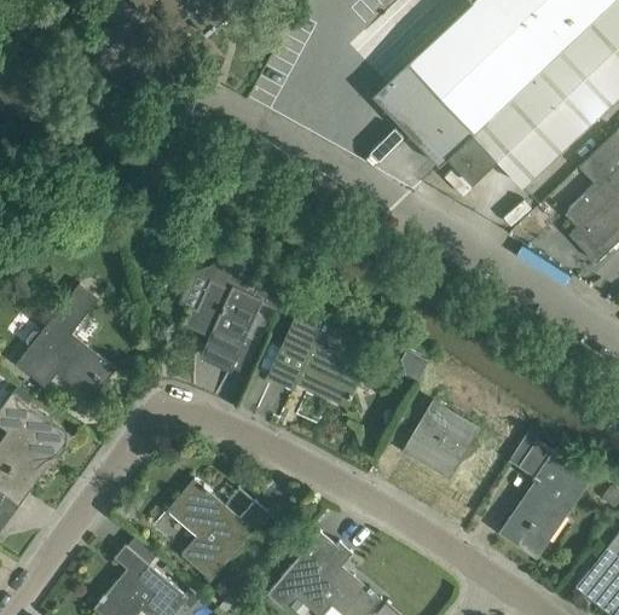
[(469,0),(472,1),(371,97),(403,129),(406,133),(418,146),(431,158),(439,167),(447,160),(491,117),(613,0),(469,0)]
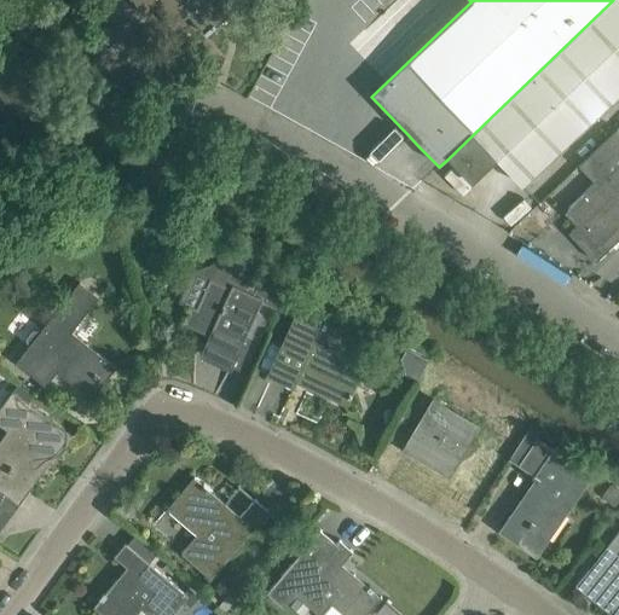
[(618,0),(613,0),(491,117),(447,160),(472,185),(497,162),(522,189),(618,94),(618,0)]
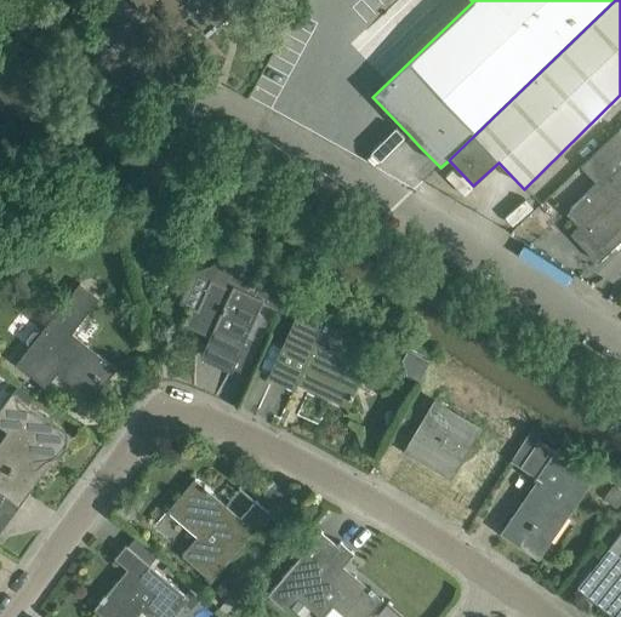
[(569,212),(565,216),(577,228),(570,236),(597,266),(620,241),(620,133),(619,132),(581,167),(582,169),(598,184),(569,212)]
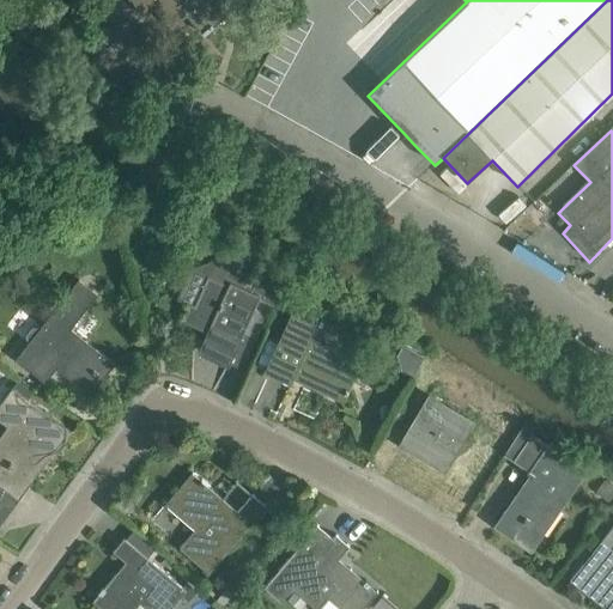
[(216,238),(208,253),(240,266),(246,251),(216,238)]
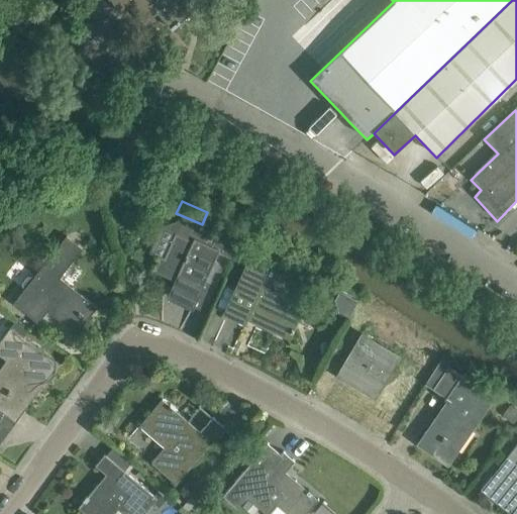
[(207,215),(203,223),(211,226),(215,218),(207,215)]
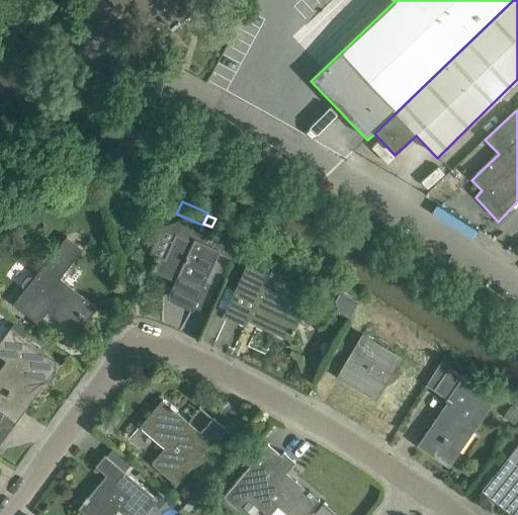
[(161,229),(149,255),(158,259),(152,272),(175,282),(168,299),(194,312),(194,311),(203,288),(205,284),(217,289),(238,242),(218,233),(217,237),(181,222),(170,226),(161,229)]
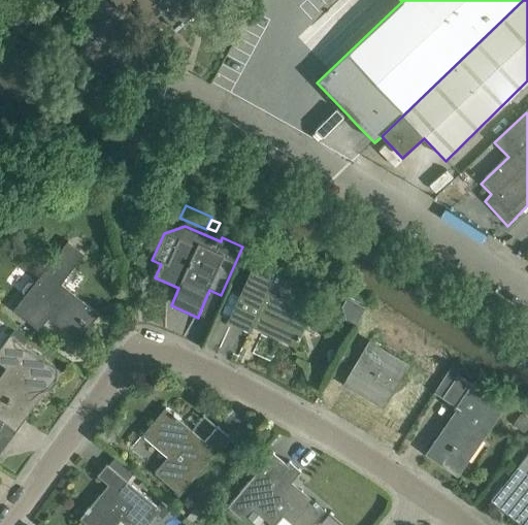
[(26,297),(13,313),(38,332),(48,320),(77,342),(99,316),(73,296),(61,286),(73,270),(84,256),(68,243),(34,287),(31,285),(28,285),(23,291),(23,295),(26,297)]
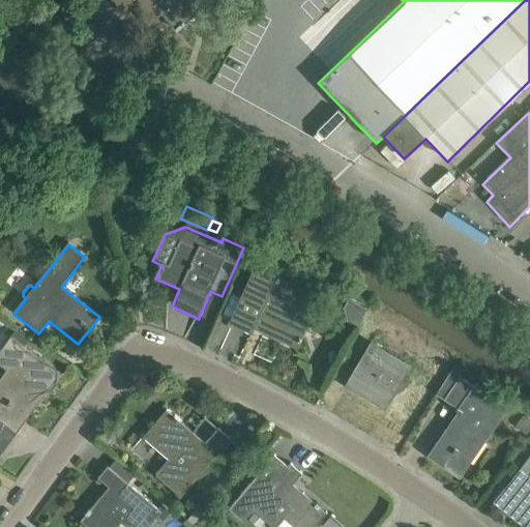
[(278,277),(255,266),(228,323),(252,333),(256,325),(281,337),(278,342),(297,350),(313,317),(269,296),(278,277)]
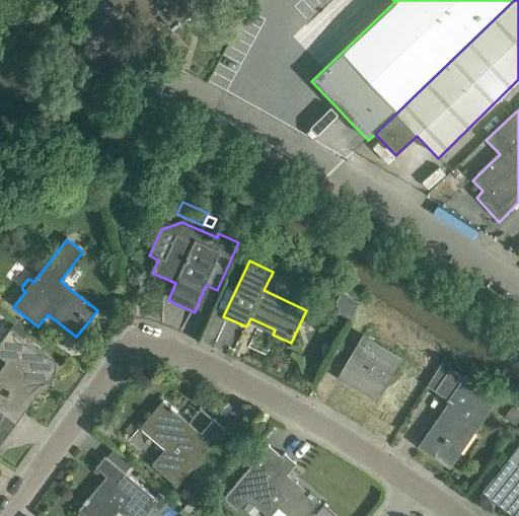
[(342,295),(336,304),(340,317),(349,322),(359,305),(342,295)]
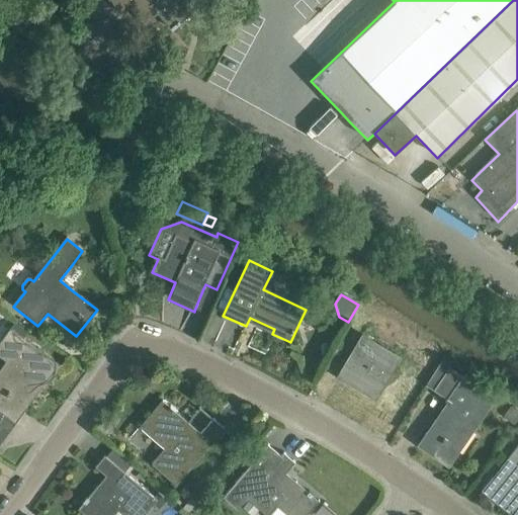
[(0,445),(27,408),(22,404),(36,384),(45,391),(62,367),(23,340),(29,332),(16,322),(0,344),(0,357),(7,363),(0,371),(0,445)]
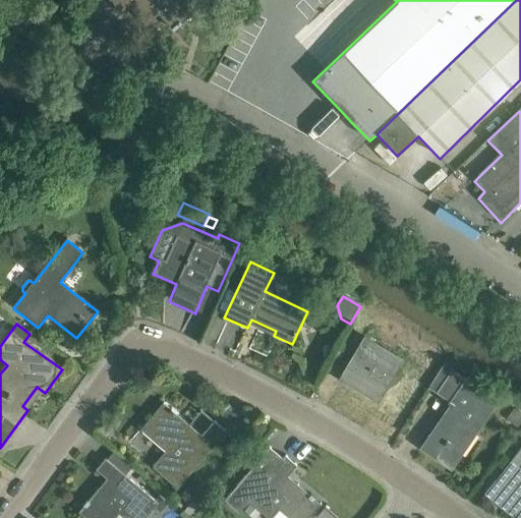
[(364,339),(339,382),(378,404),(403,361),(364,339)]
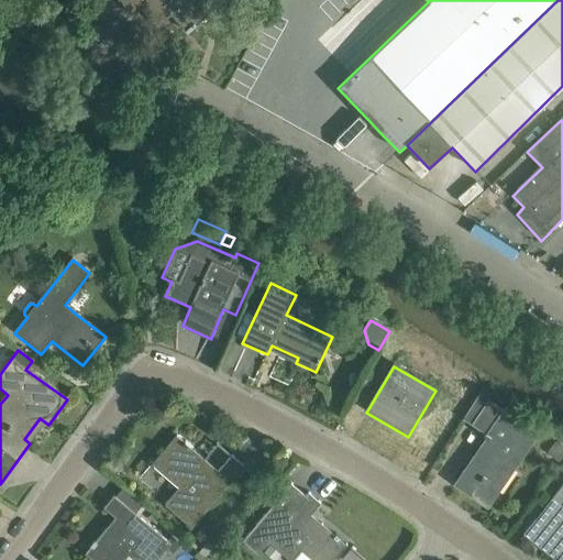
[(483,390),(464,420),(486,436),(484,438),(488,441),(483,449),(486,451),(479,460),(476,459),(465,474),(463,473),(456,487),(487,509),(499,493),(492,489),(507,467),(514,471),(538,437),(503,412),(501,413),(488,403),(493,396),(483,390)]
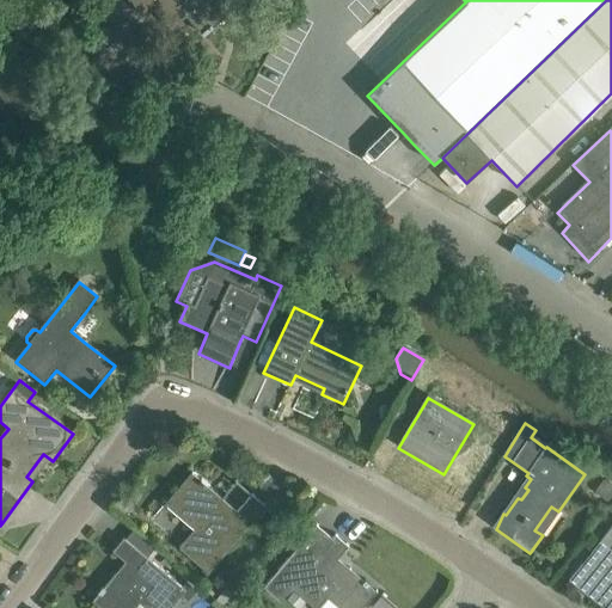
[(193,474),(165,507),(195,532),(179,550),(208,575),(265,509),(252,497),(234,517),(220,504),(222,501),(207,487),(207,486),(201,481),(193,474)]
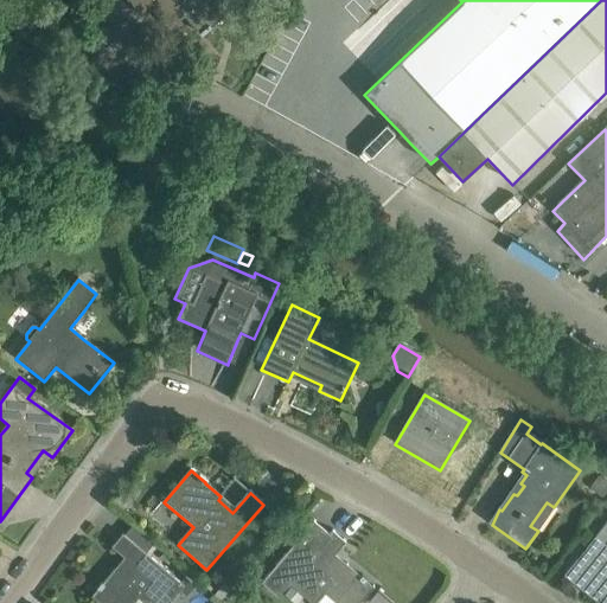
[(606,481),(599,476),(589,489),(604,499),(606,494),(606,481)]
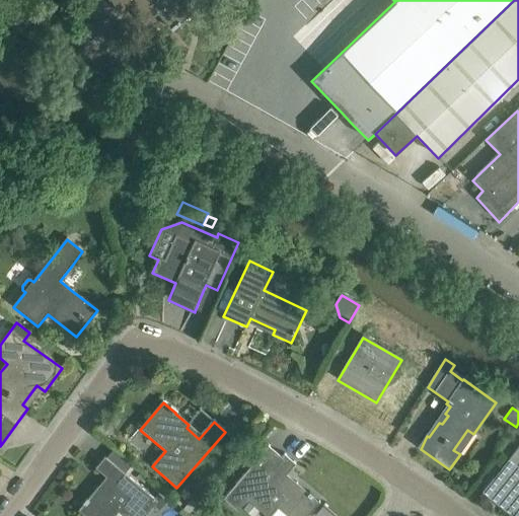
[(268,447),(223,500),(237,512),(246,502),(248,503),(257,511),(263,515),(272,515),(278,509),(285,515),(309,515),(319,504),(318,503),(318,504),(312,498),(313,497),(309,494),(308,495),(296,485),(294,488),(284,478),(295,465),(284,455),(282,458),(268,447)]
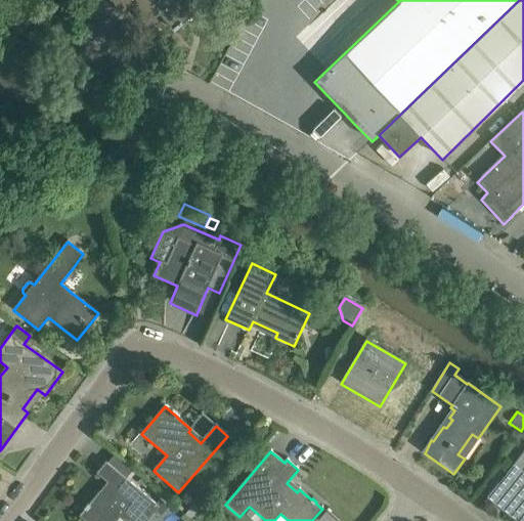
[(523,520),(523,451),(487,498),(514,520),(523,520)]
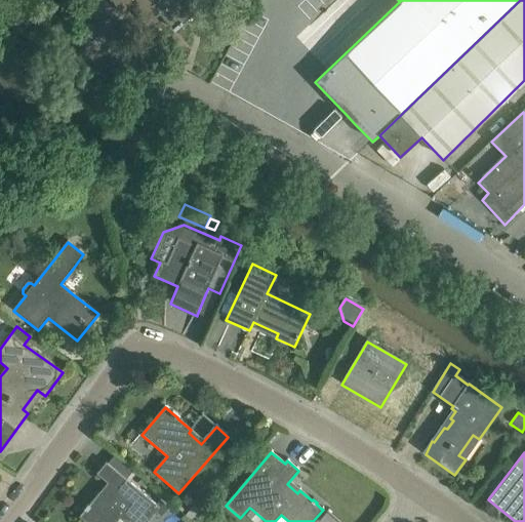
[(157,506),(152,502),(106,464),(96,475),(110,486),(102,496),(98,494),(88,507),(87,506),(84,510),(85,511),(79,517),(84,521),(117,521),(122,515),(130,521),(148,521),(156,512),(162,517),(169,509),(160,502),(157,506)]
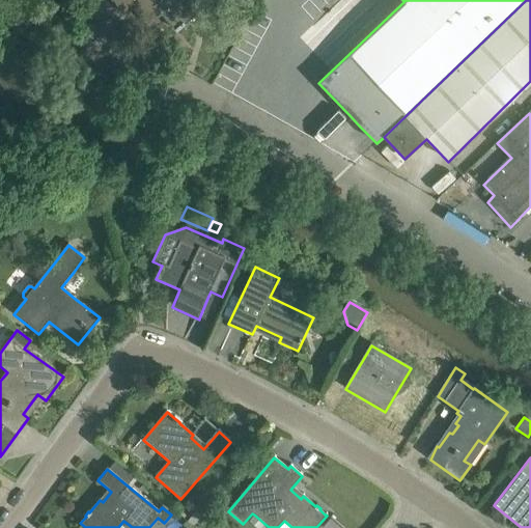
[(254,515),(249,521),(256,527),(260,527),(263,523),(254,515)]
